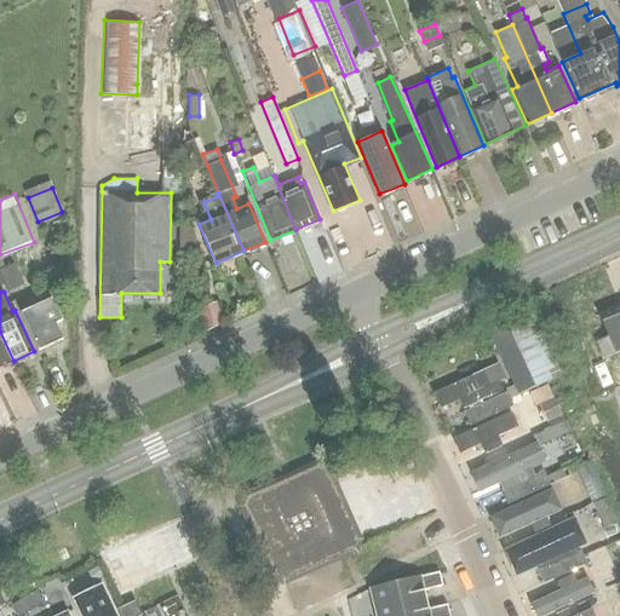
[(56,322),(63,318),(53,298),(21,312),(38,349),(62,338),(56,322)]
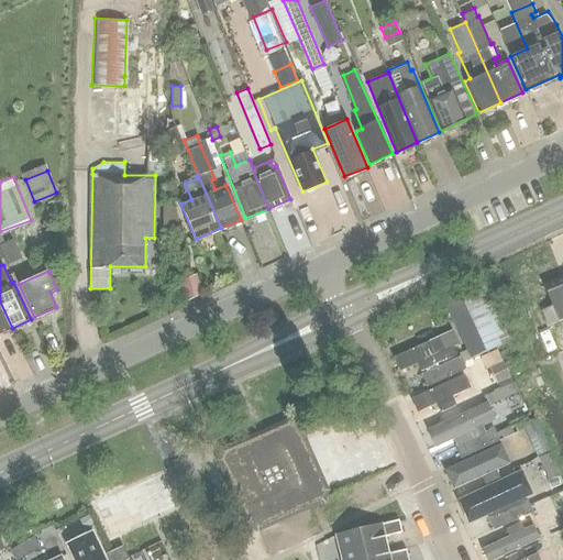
[(185,276),(190,294),(207,289),(201,271),(185,276)]
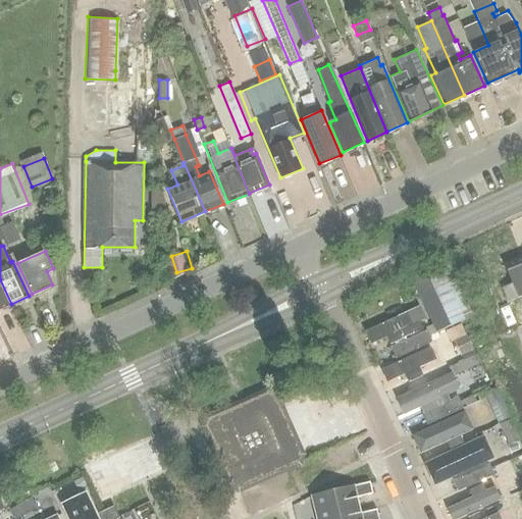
[(521,294),(521,254),(504,262),(511,281),(503,286),(508,300),(521,294)]
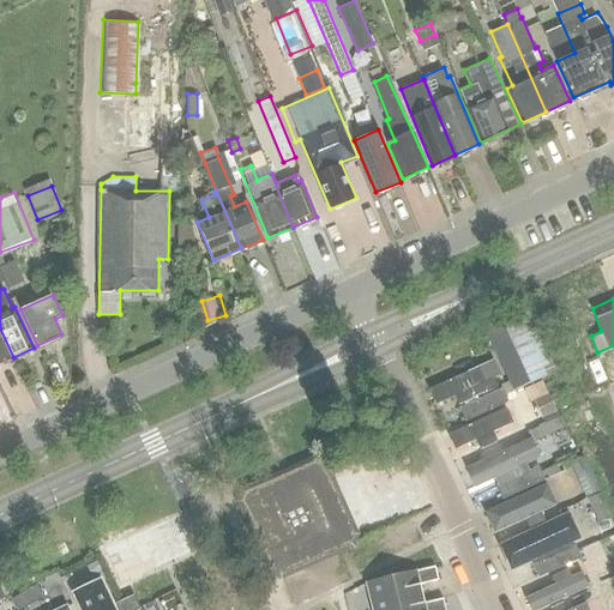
[(513,390),(524,385),(542,376),(545,375),(546,374),(563,367),(530,300),(481,322),(513,390)]
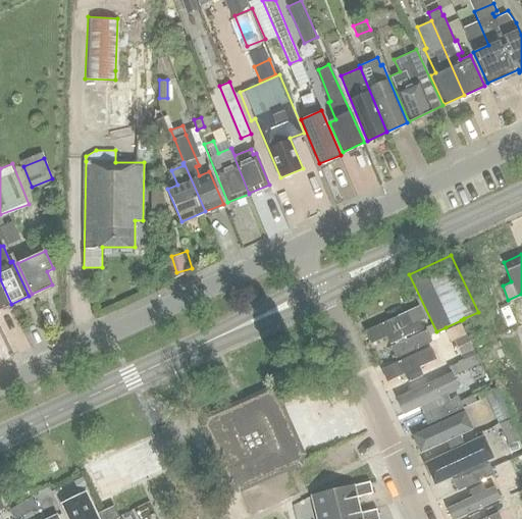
[(0,308),(11,304),(0,279),(0,308)]
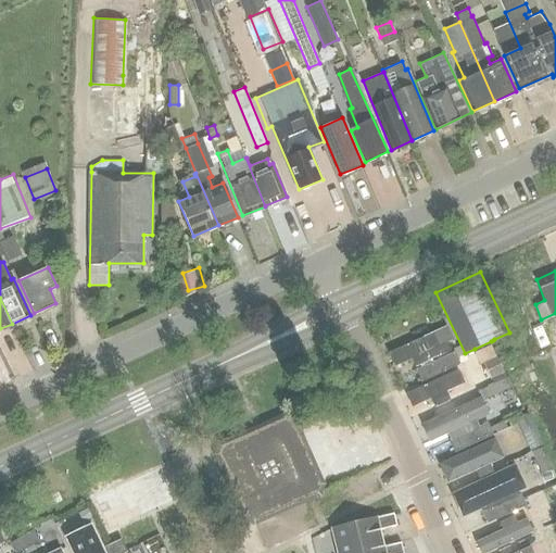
[(382,347),(392,366),(408,359),(413,367),(456,347),(443,318),(382,347)]
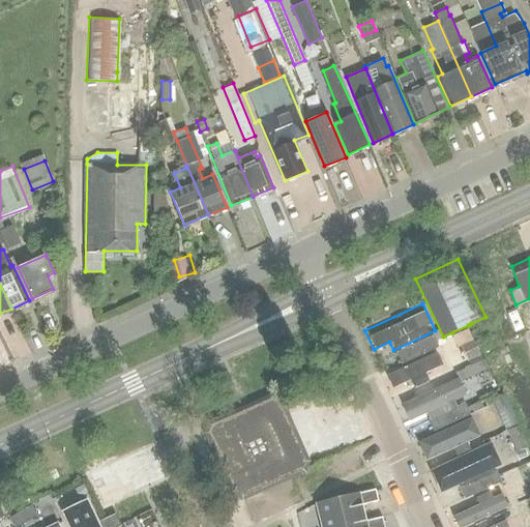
[(401,361),(438,345),(433,333),(395,350),(401,361)]
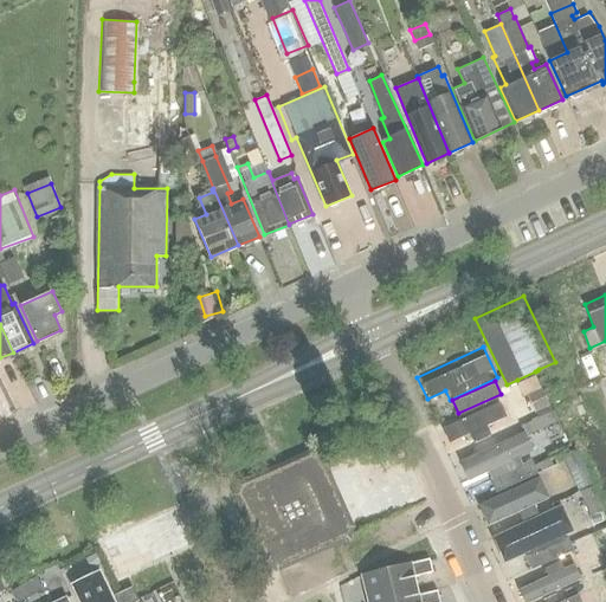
[(549,403),(541,387),(527,394),(535,410),(549,403)]
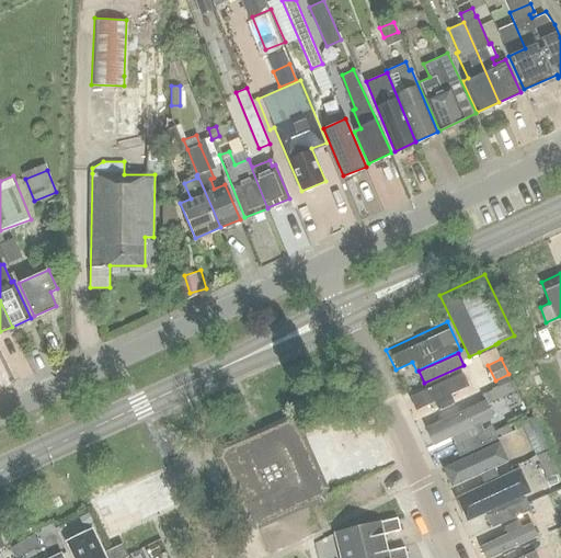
[(464,373),(409,396),(415,410),(469,386),(464,373)]
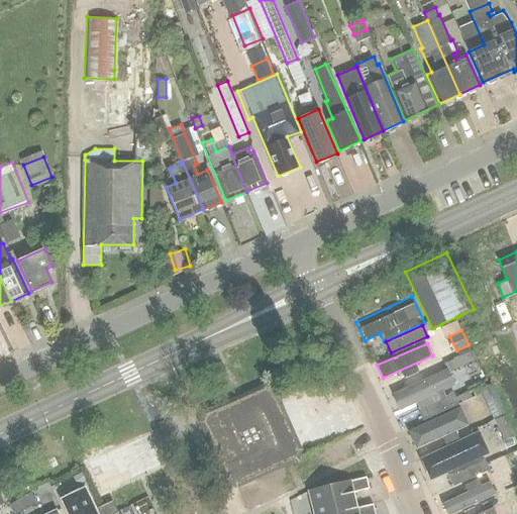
[(476,357),(472,349),(447,361),(451,369),(476,357)]
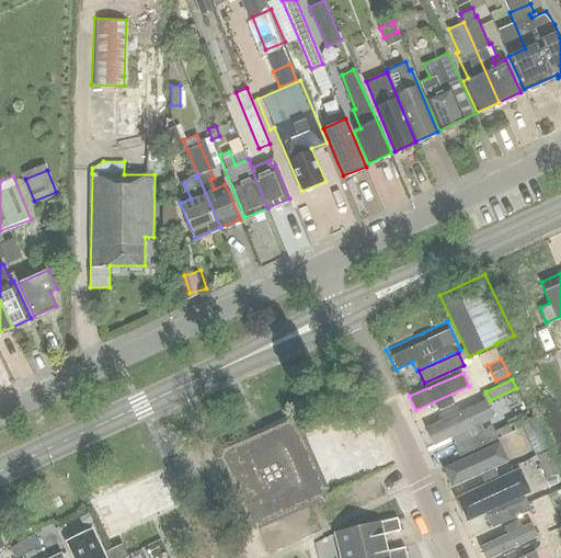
[(485,401),(432,426),(438,441),(492,416),(485,401)]
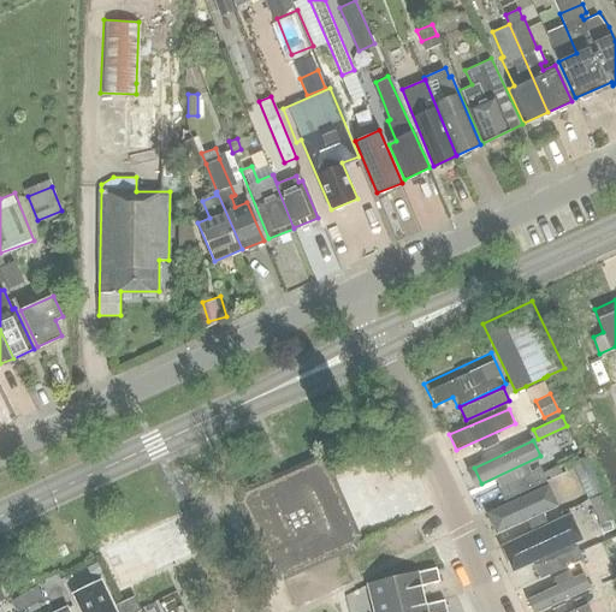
[(363,539),(330,455),(246,488),(279,572),(363,539)]
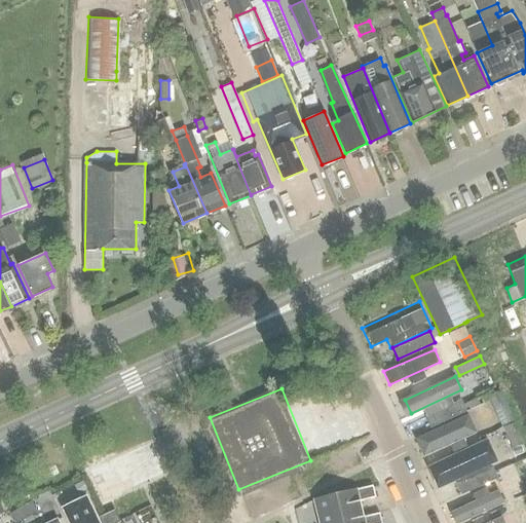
[(490,398),(501,423),(513,419),(500,393),(490,398)]
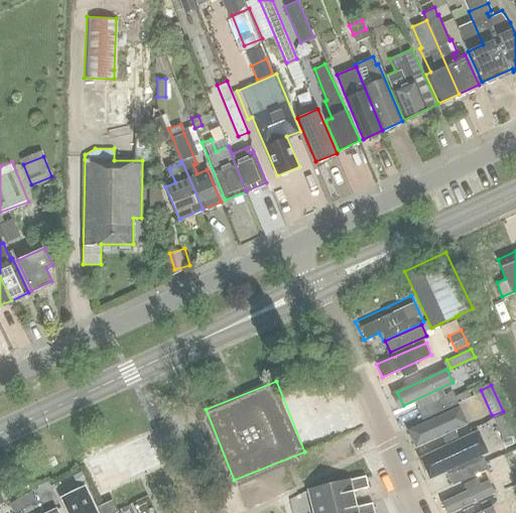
[(470,395),(468,389),(455,395),(458,401),(470,395)]
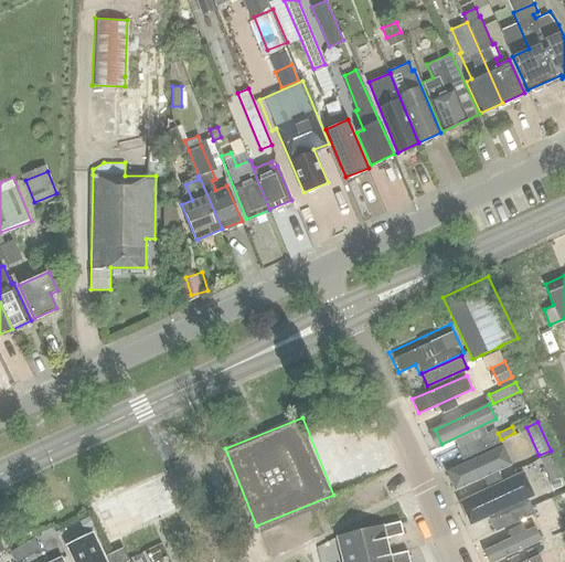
[(494,427),(456,446),(461,458),(500,439),(497,432),(494,427)]
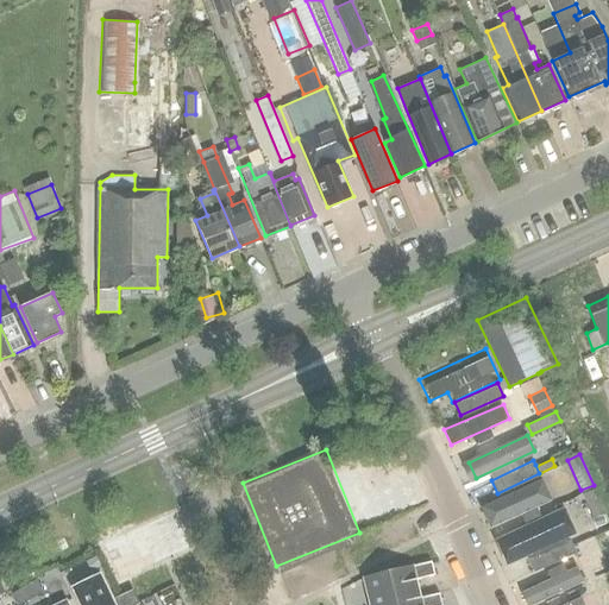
[(358,512),(416,489),(412,476),(388,485),(383,473),(347,487),(358,512)]
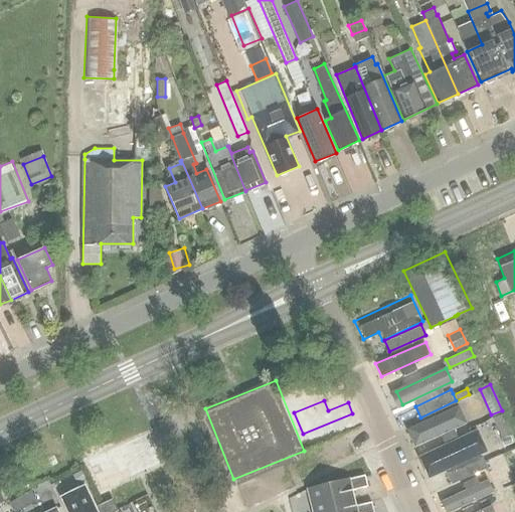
[(405,431),(414,450),(468,424),(459,405),(405,431)]
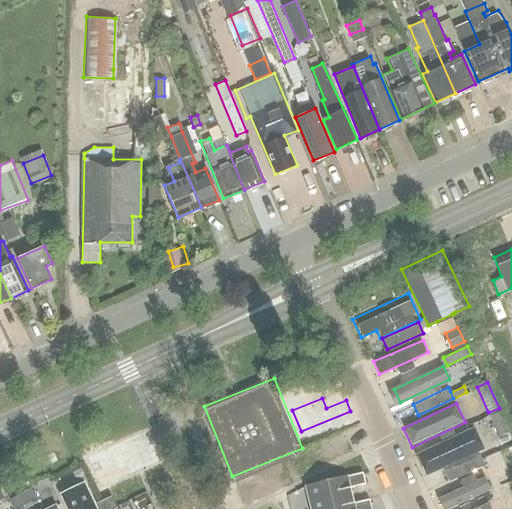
[(489,415),(498,435),(508,431),(499,411),(489,415)]
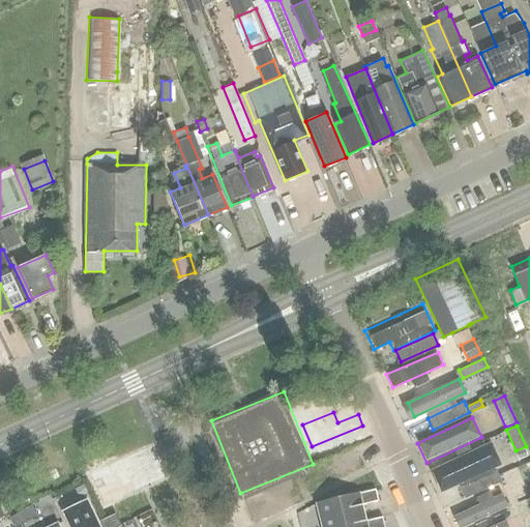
[(433,474),(441,489),(500,461),(493,445),(433,474)]
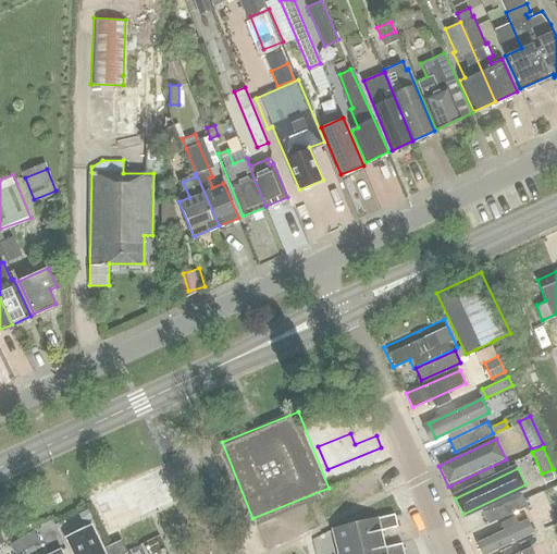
[(551,471),(542,474),(545,481),(553,478),(551,471)]
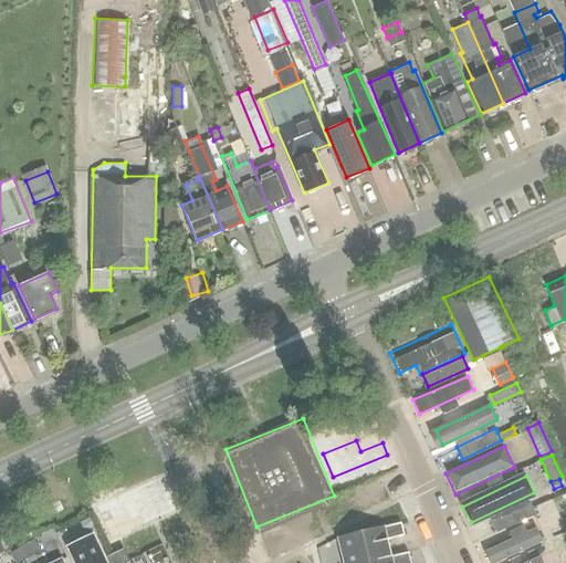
[(528,497),(525,498),(495,512),(490,514),(495,528),(535,510),(528,497)]
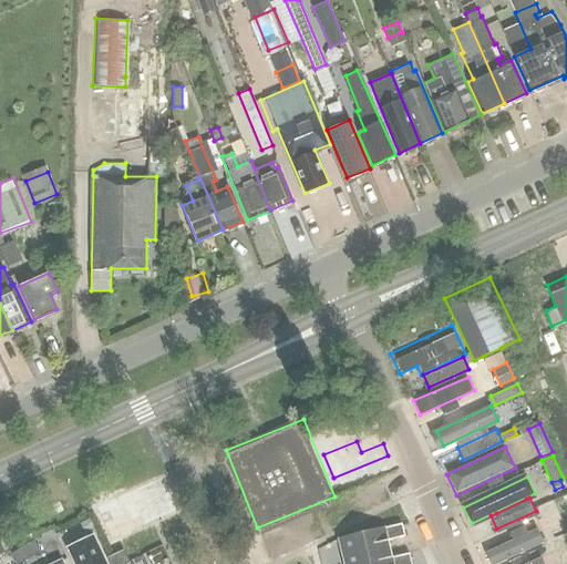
[(89,518),(80,521),(84,530),(93,526),(89,518)]
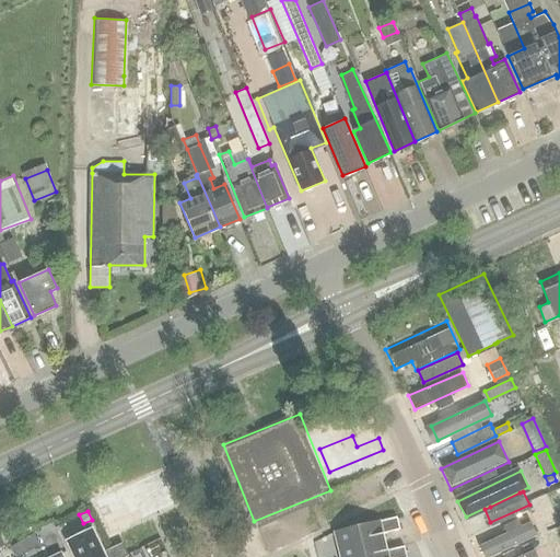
[(382,532),(399,528),(396,515),(334,531),(339,556),(353,556),(386,549),(382,532)]
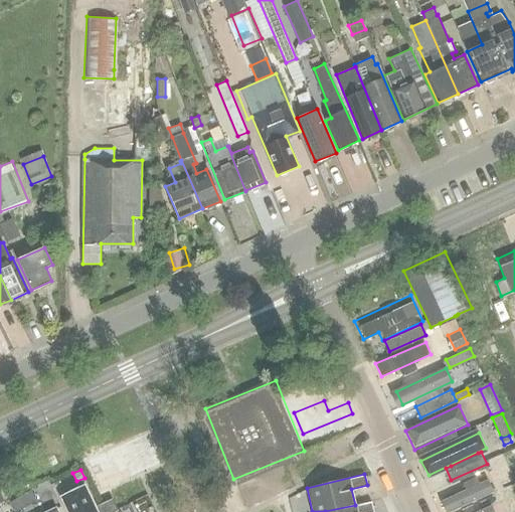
[(486,477),(441,498),(447,511),(455,511),(494,494),(486,477)]
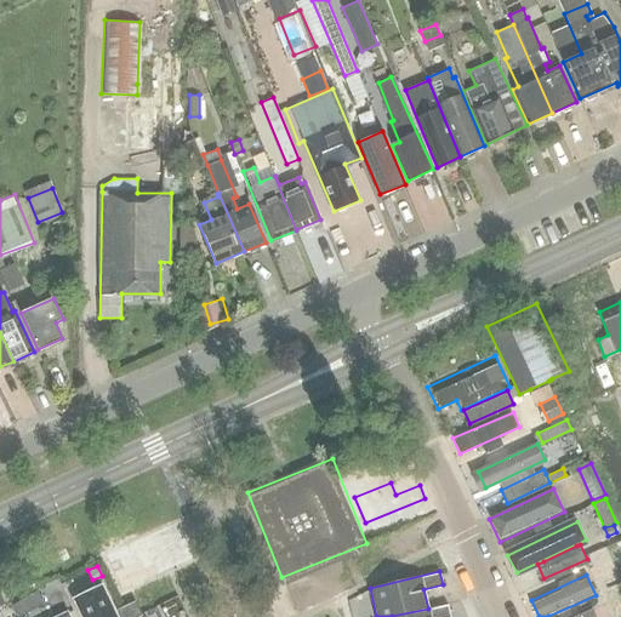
[(121,605),(117,606),(121,616),(127,616),(137,613),(143,610),(137,596),(121,605)]
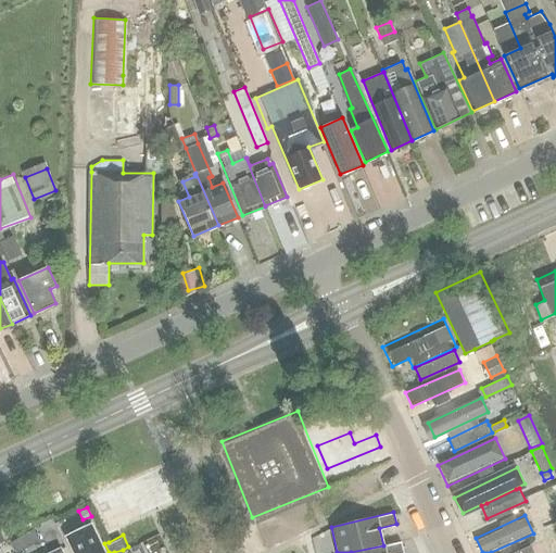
[(403,552),(401,541),(383,545),(351,552),(403,552)]
